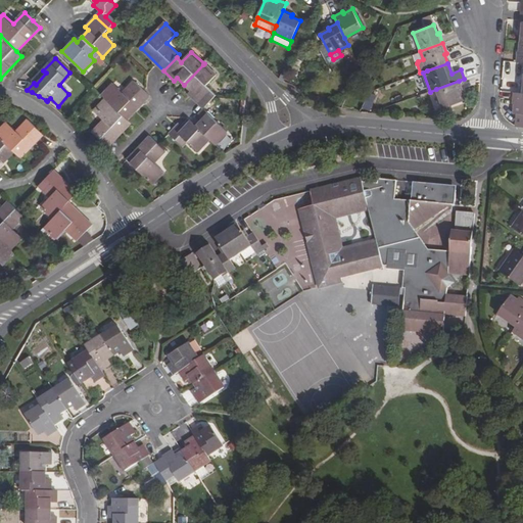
[(190,95),(198,103),(211,90),(207,86),(217,77),(203,64),(184,85),(192,93),(190,95)]
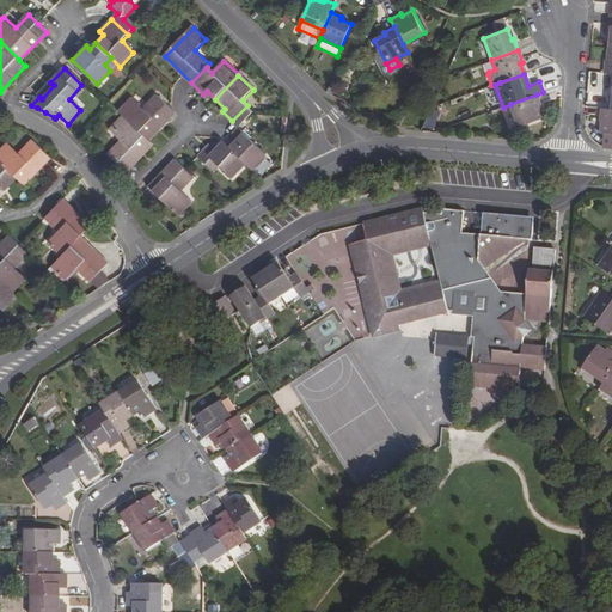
[(38,96),(40,97),(42,99),(54,85),(50,83),(38,96)]
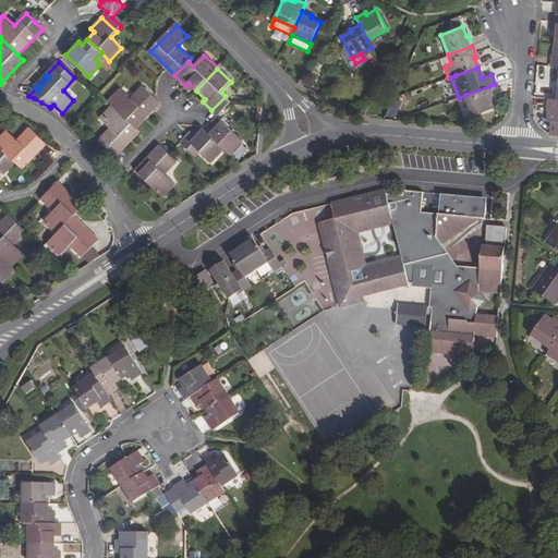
[(113,106),(135,128),(159,101),(143,86),(131,99),(120,88),(109,101),(113,106)]
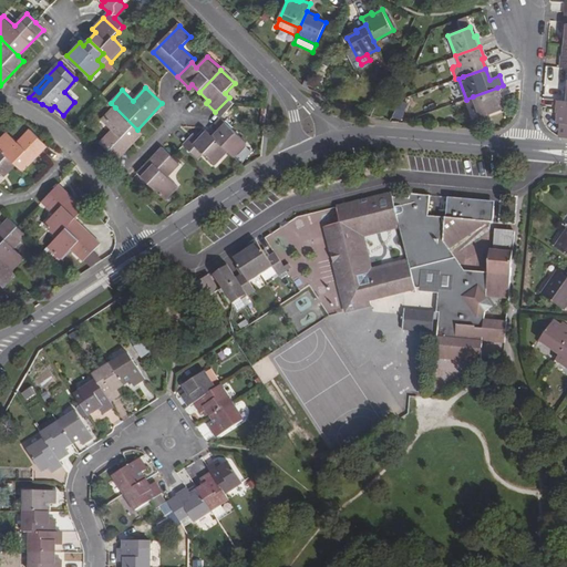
[(497,88),(473,96),(481,117),(503,110),(498,99),(502,99),(497,88)]
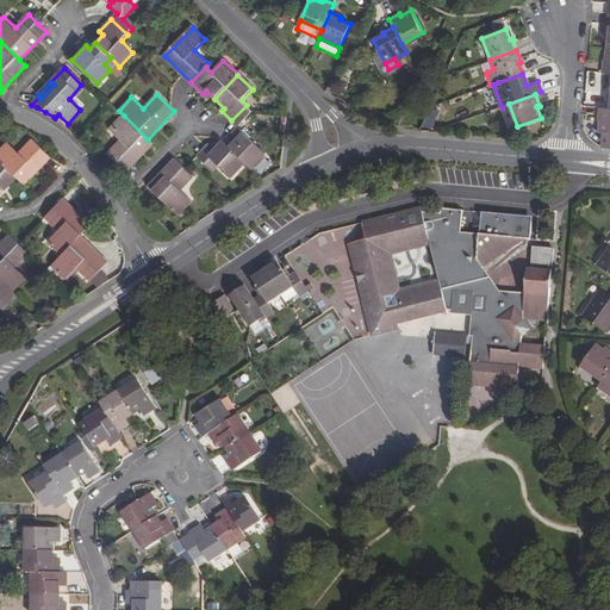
[(231,120),(238,126),(253,111),(247,105),(231,120)]
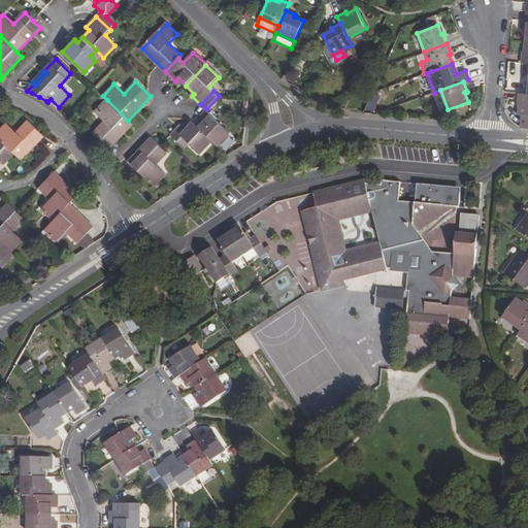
[(372,93),(366,107),(372,110),(378,96),(372,93)]
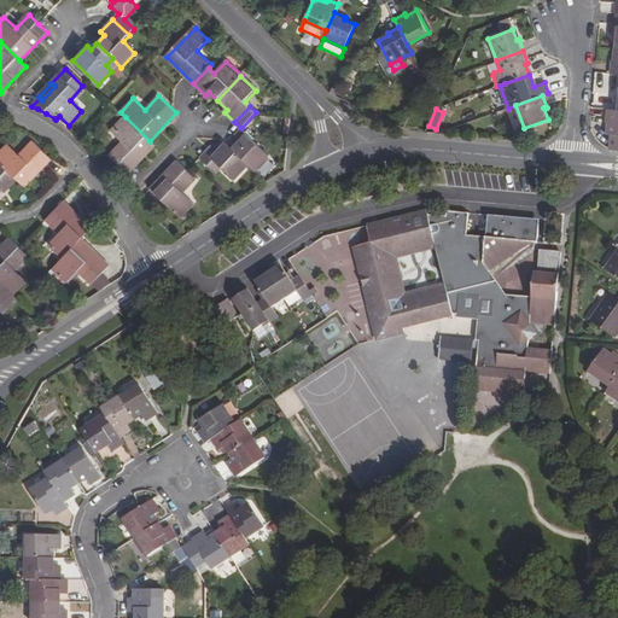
[(617,110),(616,110),(607,110),(606,122),(610,122),(608,134),(612,134),(611,149),(617,149),(617,110)]
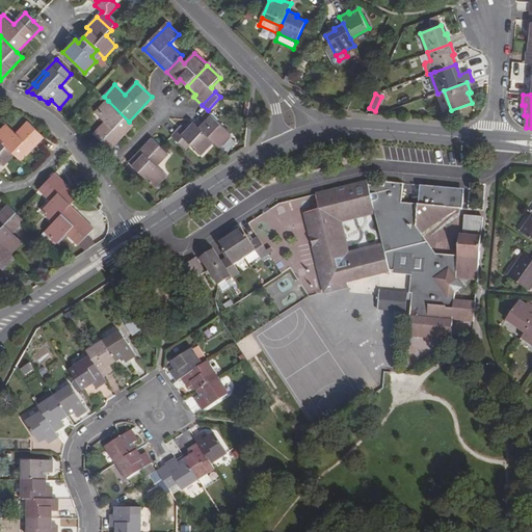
[(95,134),(111,150),(133,125),(129,122),(108,101),(97,113),(106,123),(95,134)]
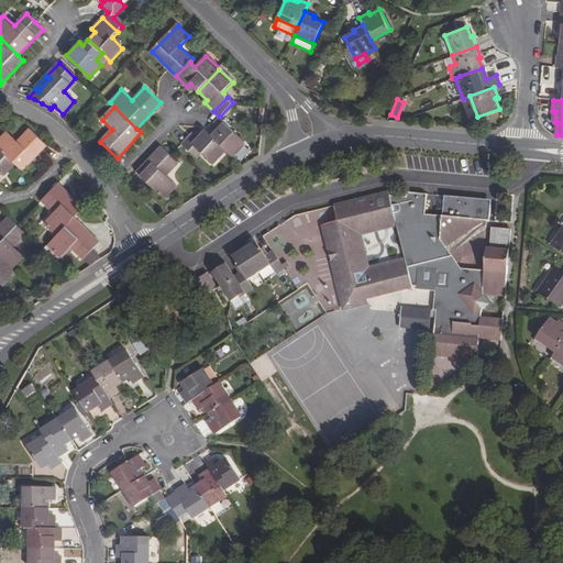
[(228,151),(233,156),(246,143),(220,117),(214,122),(218,125),(210,134),(228,151)]
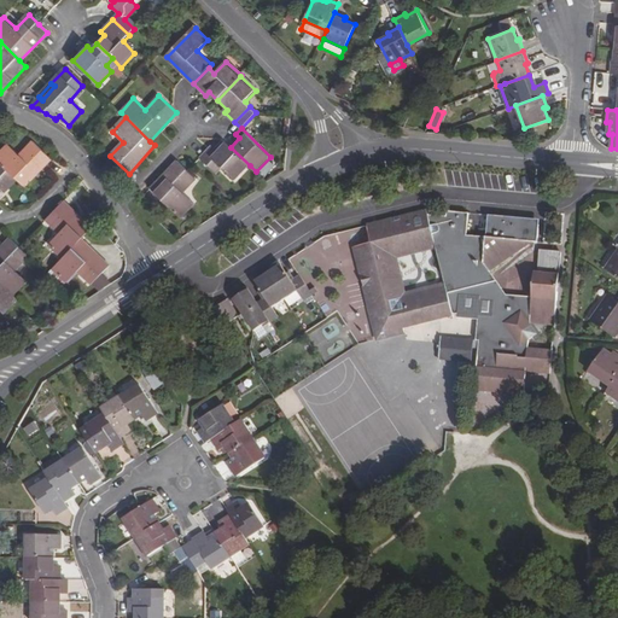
[(222,168),(235,180),(250,165),(231,147),(222,140),(214,149),(211,147),(200,158),(216,174),(222,168)]
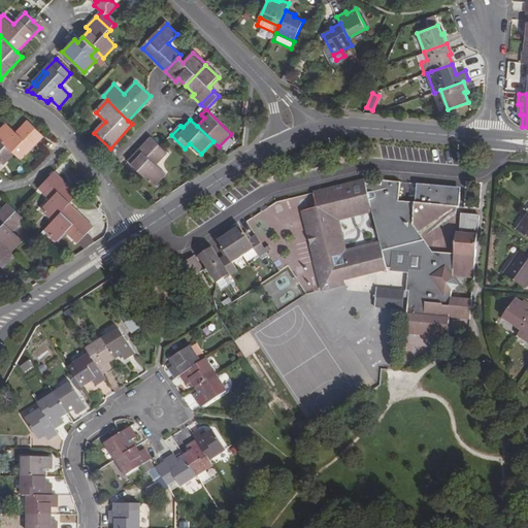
[(0,139),(14,154),(21,159),(42,136),(28,122),(17,133),(6,123),(0,130),(0,139)]
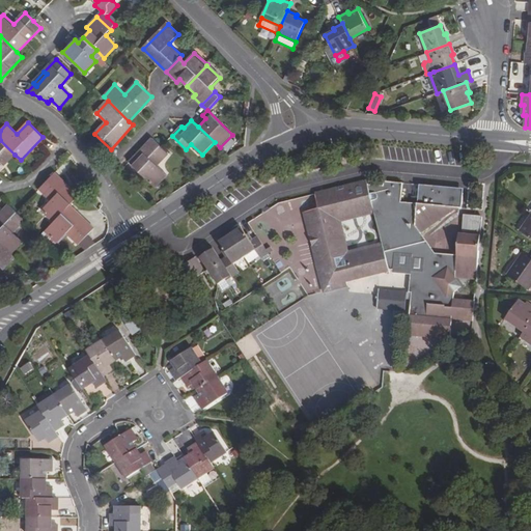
[(130,163),(157,188),(167,176),(157,167),(168,155),(152,139),(130,163)]
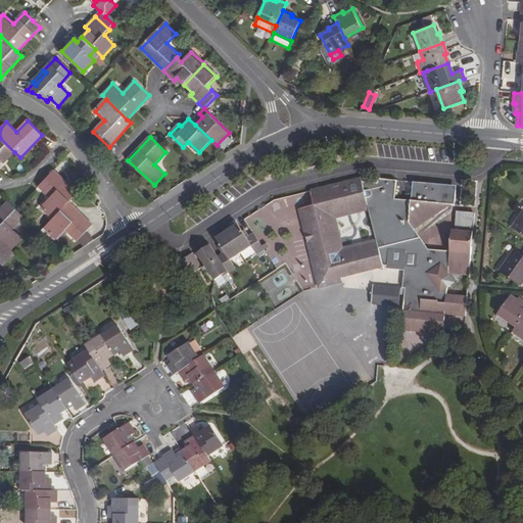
[(0,167),(14,152),(0,138),(0,167)]
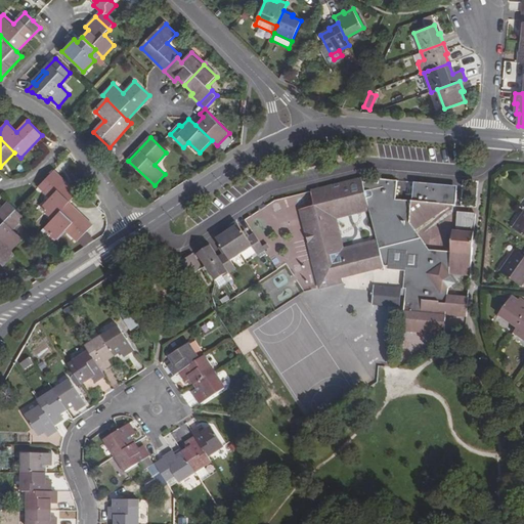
[(42,209),(52,219),(70,202),(77,193),(53,171),(38,187),(50,200),(42,209)]
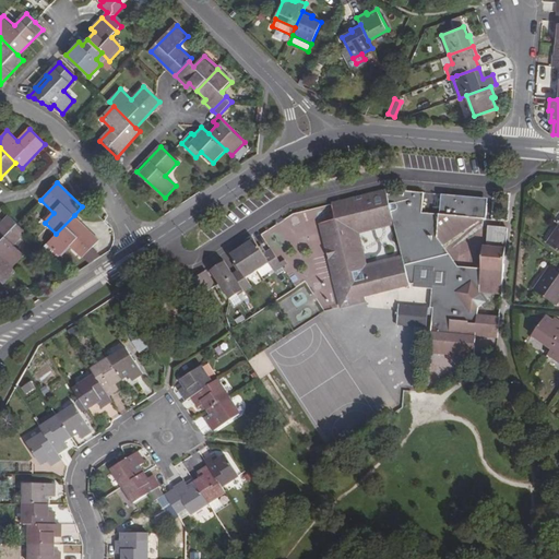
[(394,222),(389,194),(388,190),(364,197),(361,195),(357,195),(356,199),(341,202),(344,216),(347,216),(347,227),(348,235),(325,241),(324,241),(341,307),(366,300),(366,296),(409,284),(409,283),(402,258),(368,266),(365,264),(356,232),(394,222)]
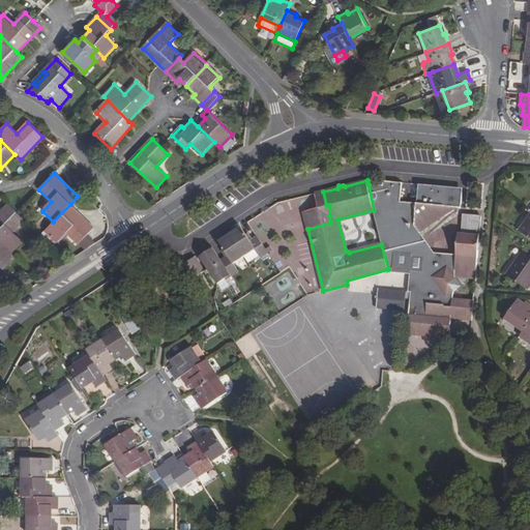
[(381,244),(388,268),(392,269),(392,271),(410,273),(408,291),(411,292),(407,331),(415,332),(415,335),(440,337),(441,334),(449,334),(451,315),(460,316),(460,319),(472,320),(474,301),(452,299),(453,291),(460,286),(454,276),(463,277),(463,274),(476,276),(479,235),(458,233),(455,255),(449,254),(448,257),(443,256),(443,259),(429,258),(418,241),(416,242),(412,236),(420,231),(457,207),(461,208),(463,193),(460,193),(461,190),(454,189),(454,188),(449,188),(448,187),(418,184),(417,204),(401,202),(403,183),(383,181),(383,185),(369,184),(374,210),(381,244)]
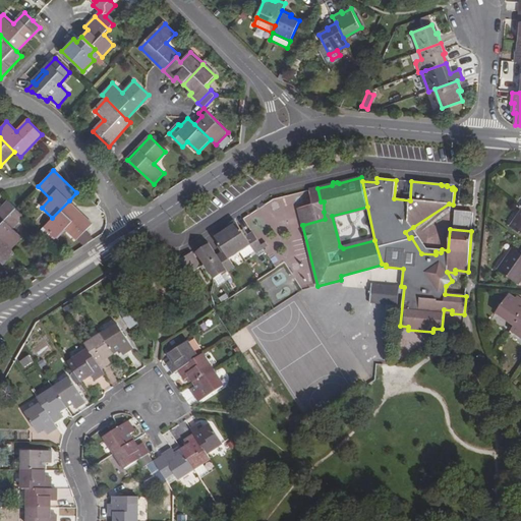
[(317,188),(309,190),(312,204),(299,208),(303,225),(325,219),(324,212),(324,201),(321,201),(317,188)]
